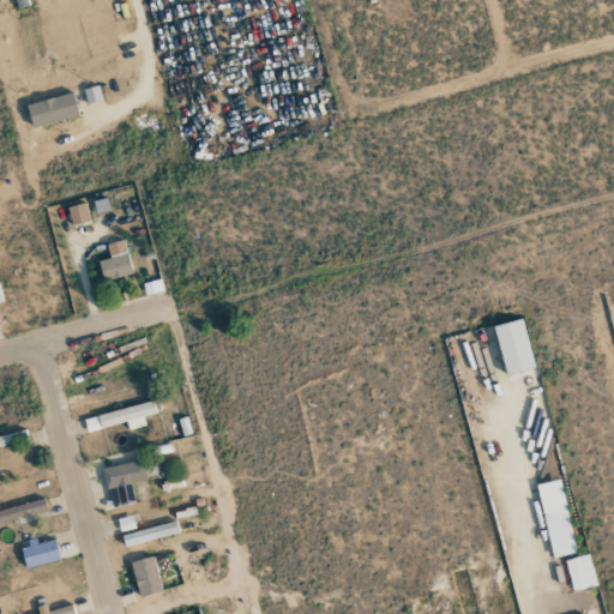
[(88,104),(102,101),(97,85),(84,90),(88,104)]
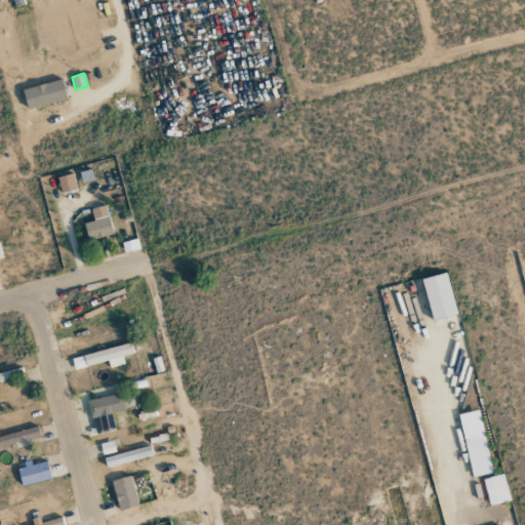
[(67,102),(63,81),(23,89),(27,109),(67,102)]
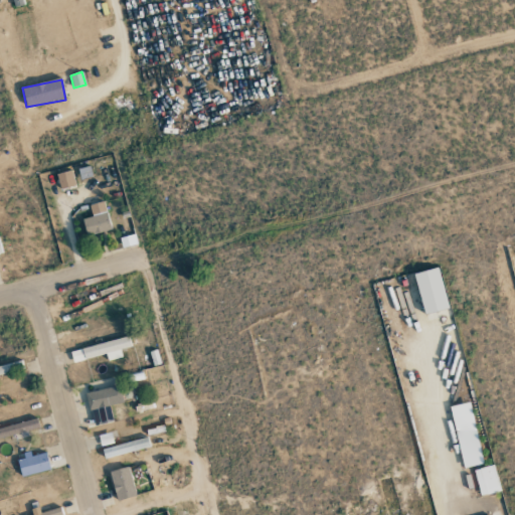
[(75,186),(72,171),(56,174),(59,189),(75,186)]
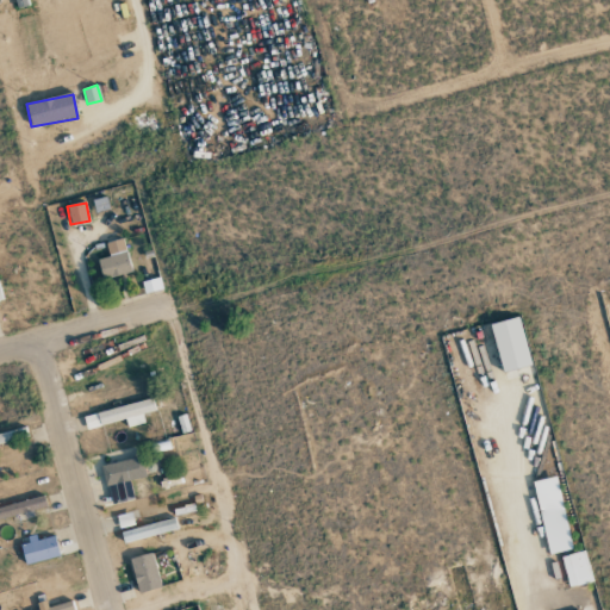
[(98,260),(103,279),(131,272),(123,238),(106,243),(109,256),(98,260)]
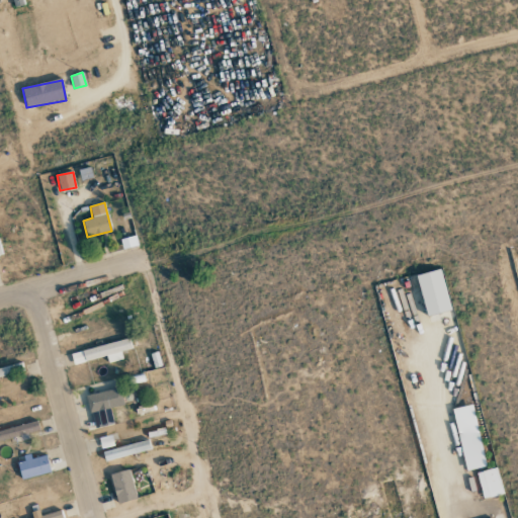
[(123,358),(121,351),(133,348),(130,337),(70,353),(74,364),(106,355),(108,362),(123,358)]
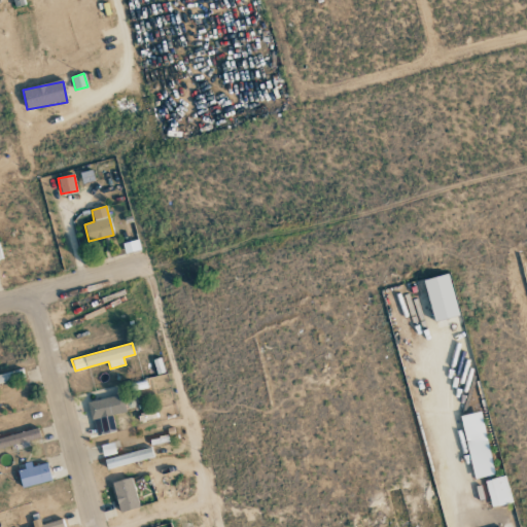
[(0,374),(0,383),(25,377),(23,369),(0,374)]
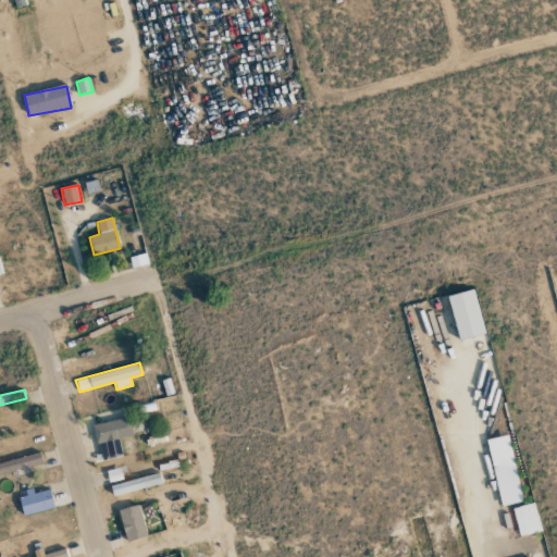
[(133,435),(130,417),(94,424),(101,460),(122,456),(119,437),(133,435)]
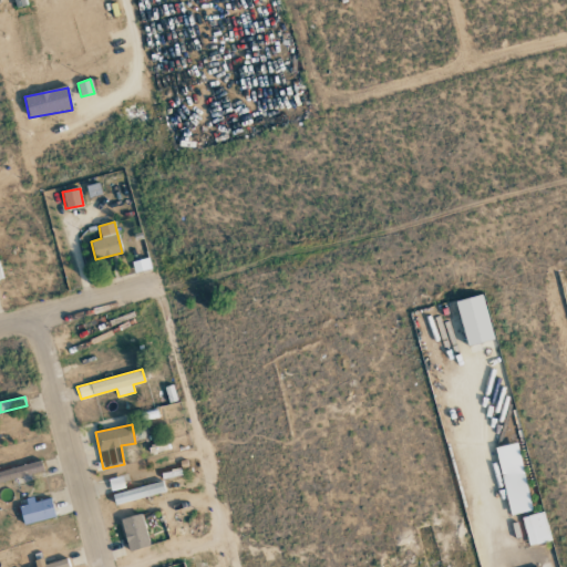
[(508,515),(531,511),(518,443),(496,447),(508,515)]
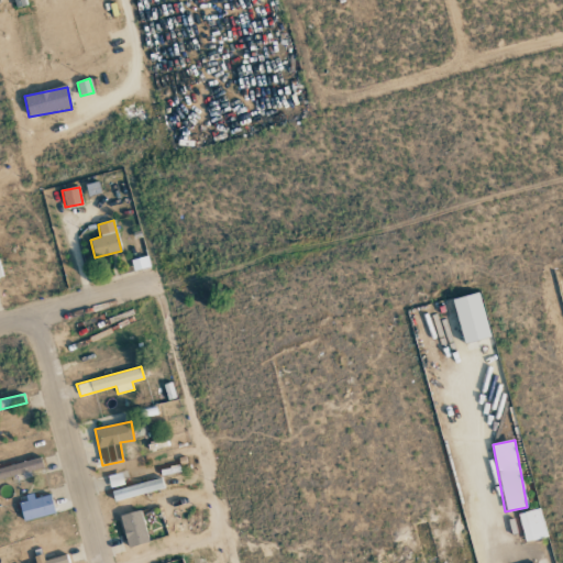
[(0,478),(43,466),(41,456),(0,467),(0,478)]
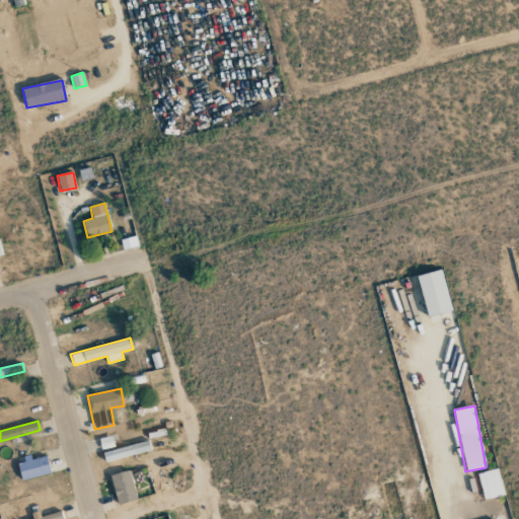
[(105,462),(151,449),(148,439),(102,452),(105,462)]
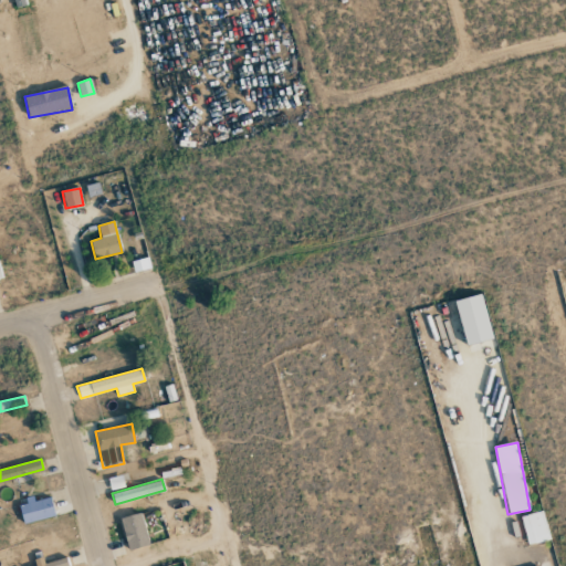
[(528,545),(551,540),(542,511),(521,516),(528,545)]
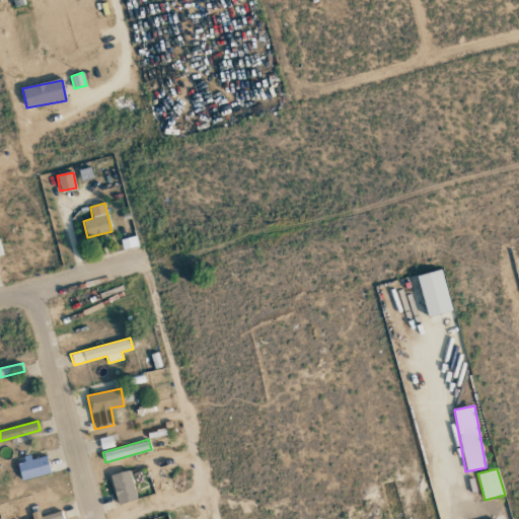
[(137,499),(129,469),(109,474),(119,504),(137,499)]
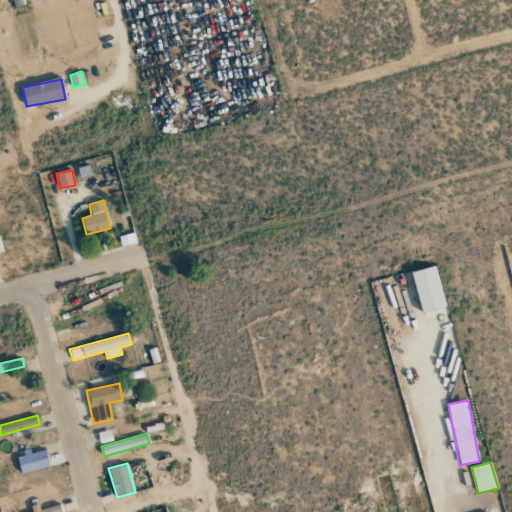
[(61,511),(60,503),(32,509),(32,511),(61,511)]
